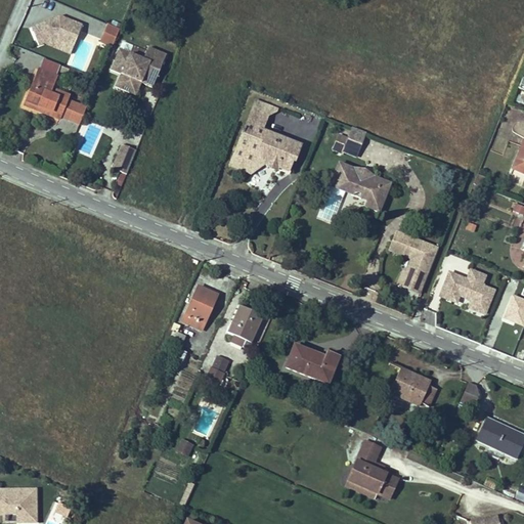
[(72,46),(82,25),(59,14),(31,26),(37,43),(51,37),(53,38),(72,46)]
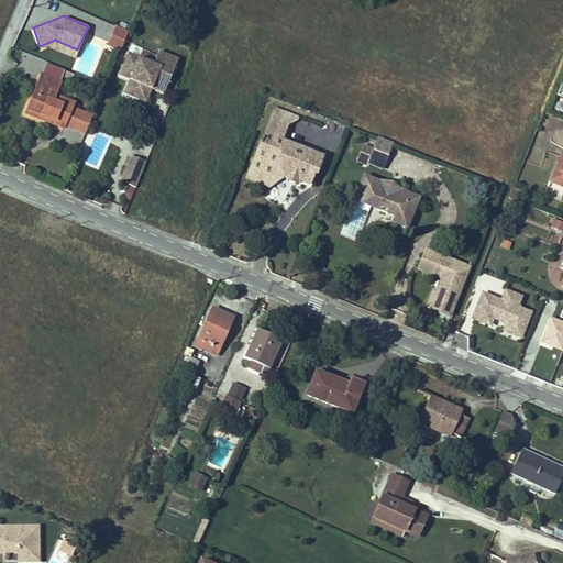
[(124,41),(128,32),(114,26),(111,35),(124,41)]
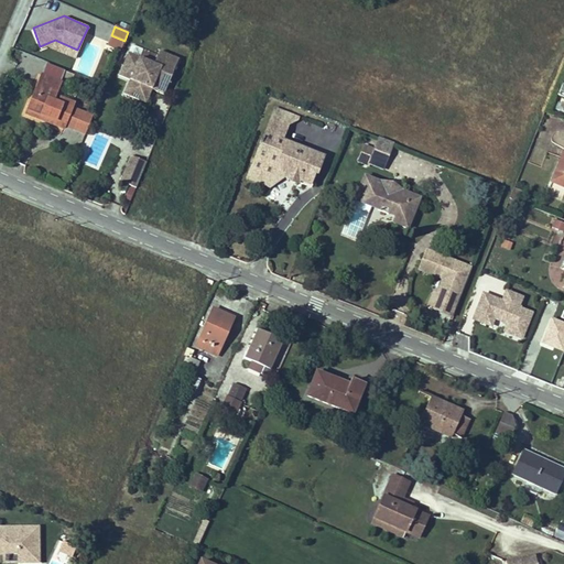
[(120,52),(125,41),(111,35),(107,45),(120,52)]
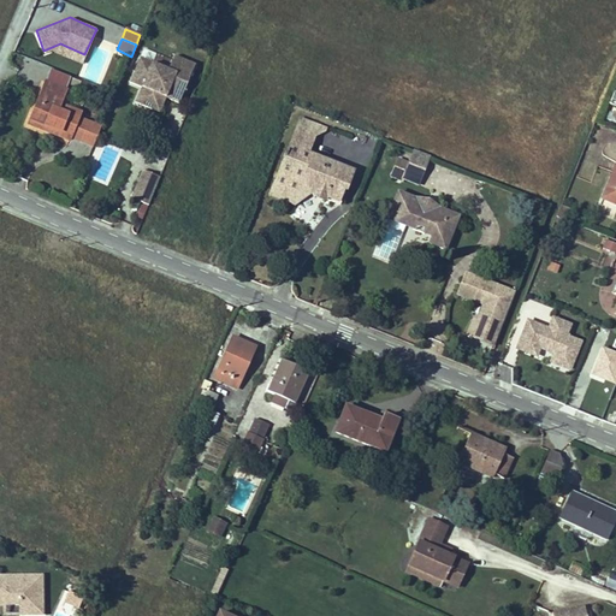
[(84,54),(63,45),(63,54),(81,63),(84,54)]
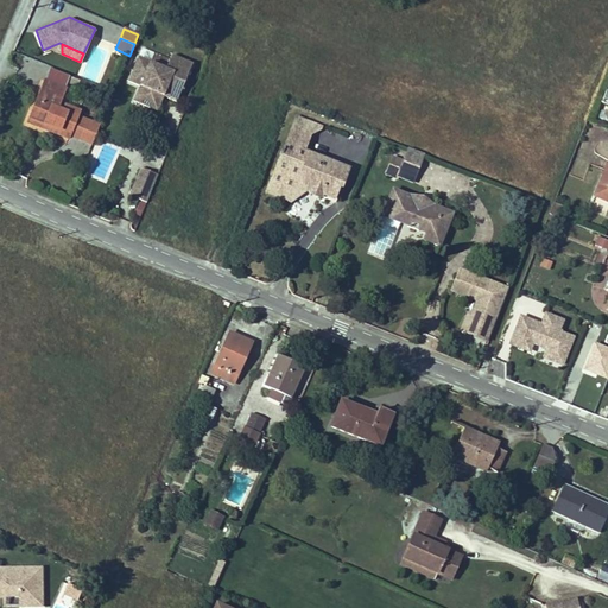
[(177,102),(192,64),(172,56),(170,59),(154,54),(150,63),(138,58),(128,82),(140,87),(134,101),(151,108),(157,94),(164,96),(177,102)]
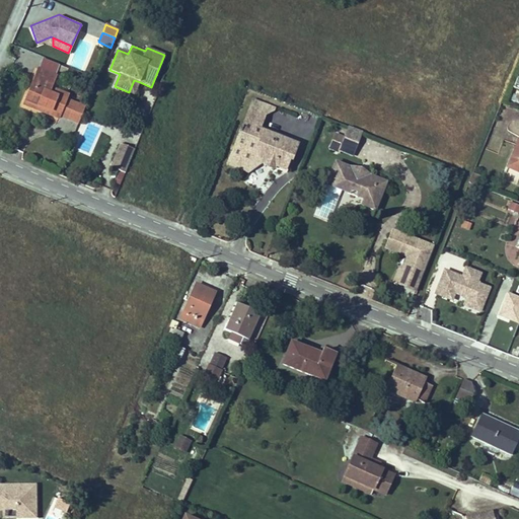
[(24,104),(58,119),(60,116),(66,100),(66,99),(58,96),(59,92),(51,88),(56,76),(39,69),(24,104)]
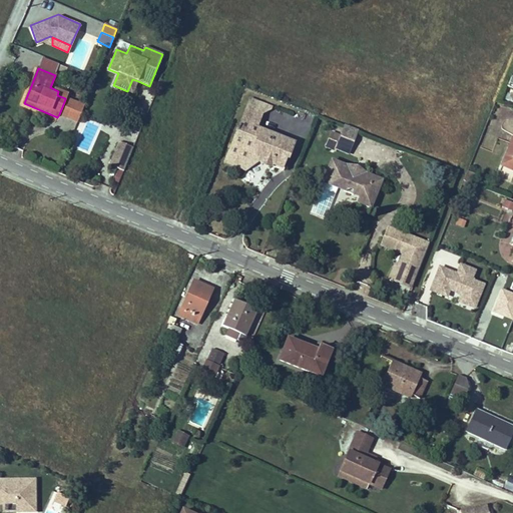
[(132,79),(127,91),(132,94),(138,81),(132,79)]
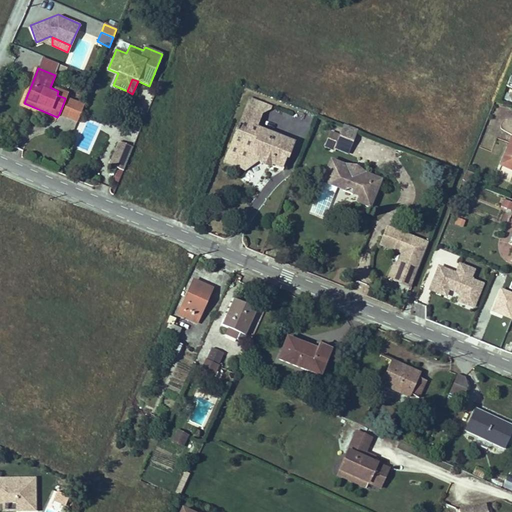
[(67,117),(73,102),(65,99),(59,114),(67,117)]
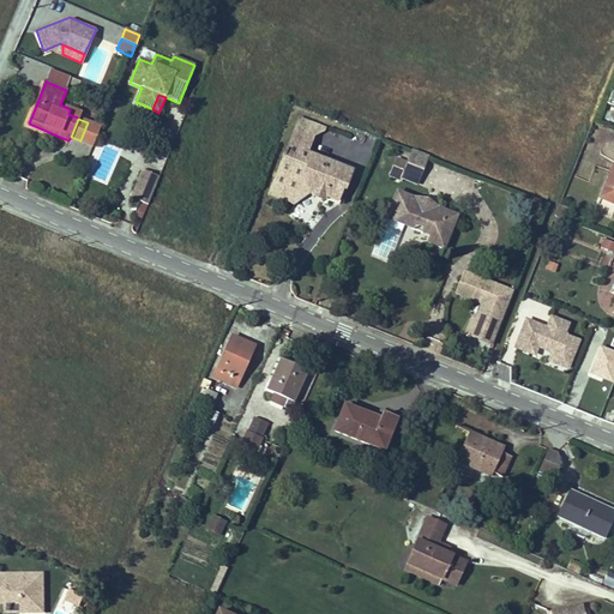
[(325,128),(300,119),(270,194),(296,204),(311,193),(325,199),(326,197),(338,202),(343,188),(345,190),(353,170),(307,152),(314,136),(324,131),(325,128)]
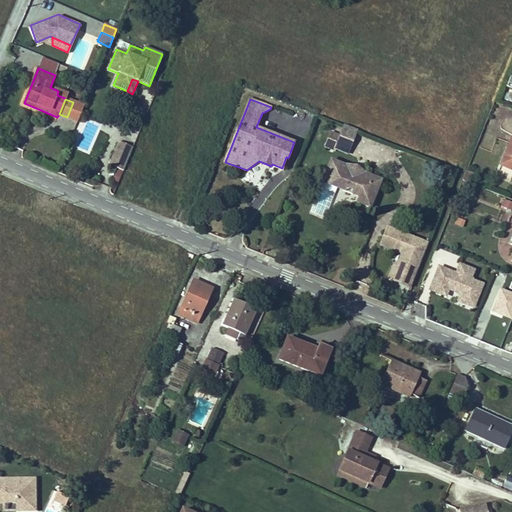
[(67,117),(77,121),(85,102),(80,100),(78,104),(73,102),(67,117)]
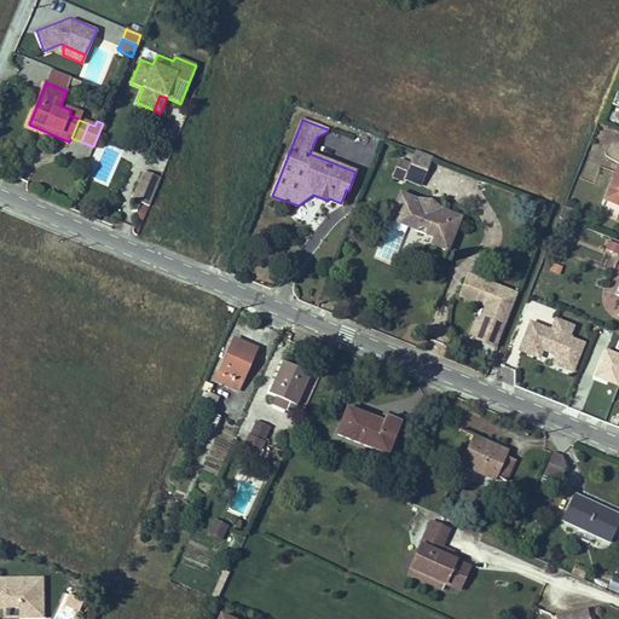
[(420,185),(431,156),(417,151),(412,165),(400,160),(398,168),(409,172),(406,179),(420,185)]
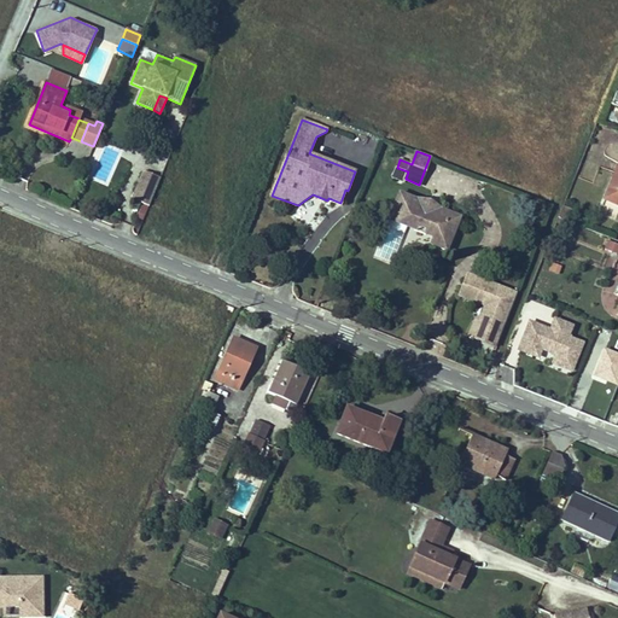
[(617,167),(605,199),(617,205),(617,167)]
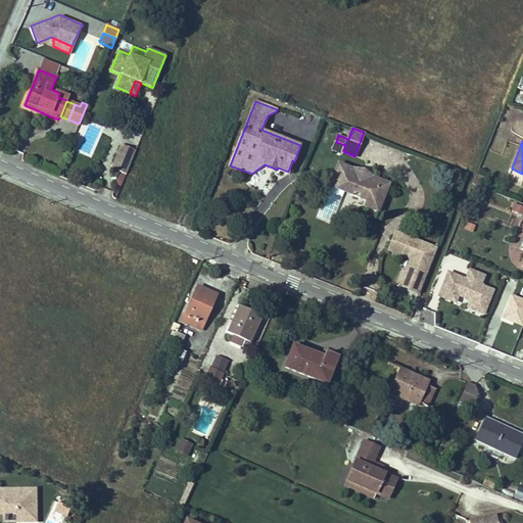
[(345,145),(336,142),(332,150),(342,153),(343,151),(345,145)]
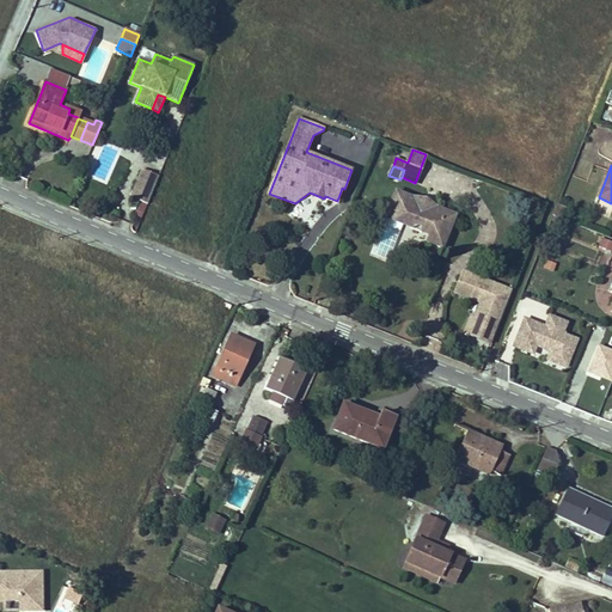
[(147,204),(159,176),(142,169),(130,197),(147,204)]
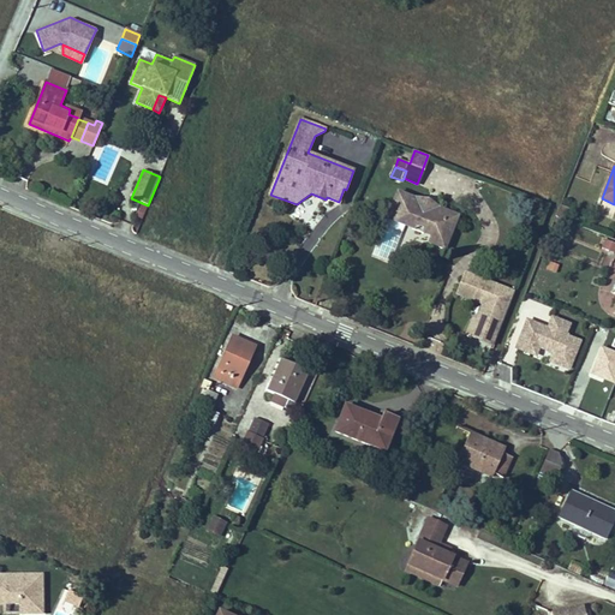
[(445,249),(454,224),(445,220),(448,213),(433,207),(431,209),(428,208),(429,204),(428,202),(425,201),(423,203),(406,196),(405,201),(395,196),(387,219),(405,226),(411,224),(428,231),(431,237),(429,243),(445,249)]
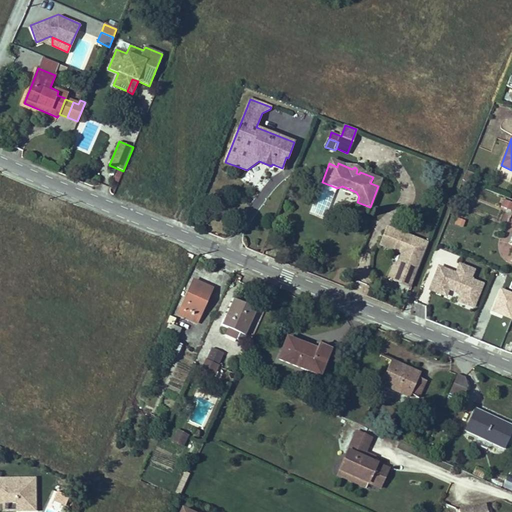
[(466,172),(463,180),(470,183),(474,175),(466,172)]
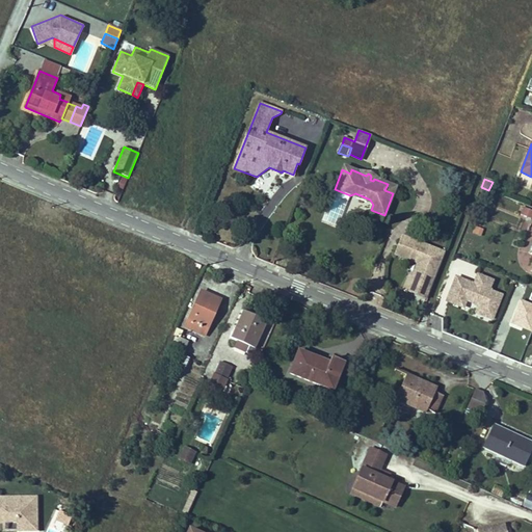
[(384,190),(393,193),(396,187),(388,184),(384,190)]
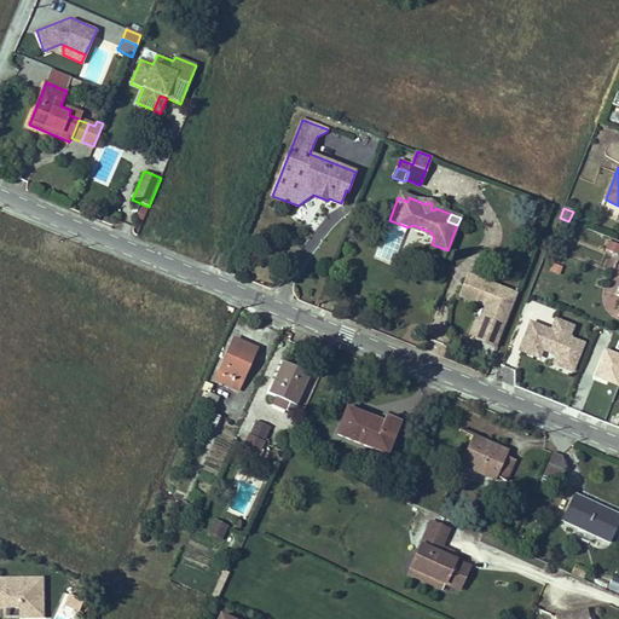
[(414,225),(408,227),(434,238),(431,232),(414,225)]
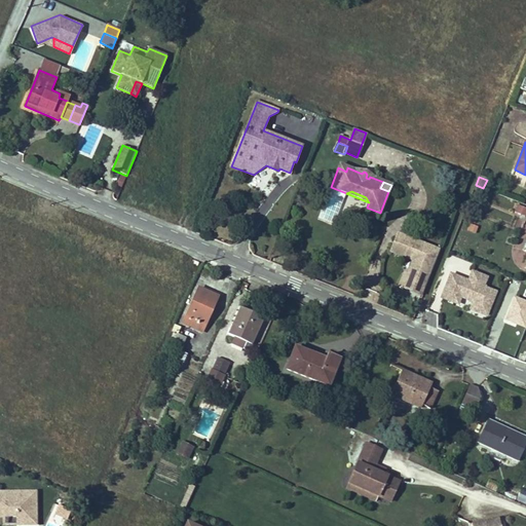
[(515,212),(525,216),(525,208),(518,204),(515,212)]
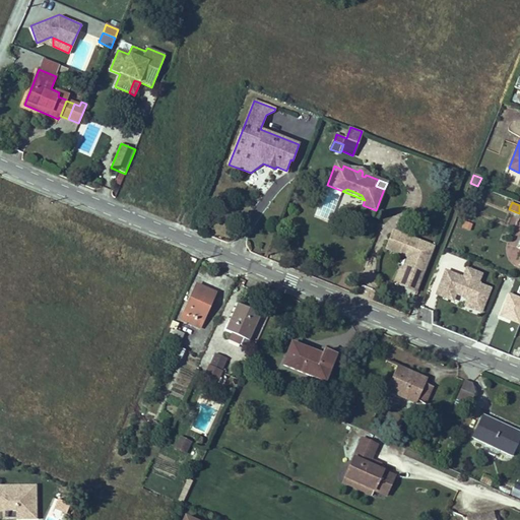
[(461,228),(470,230),(472,222),(463,220),(461,228)]
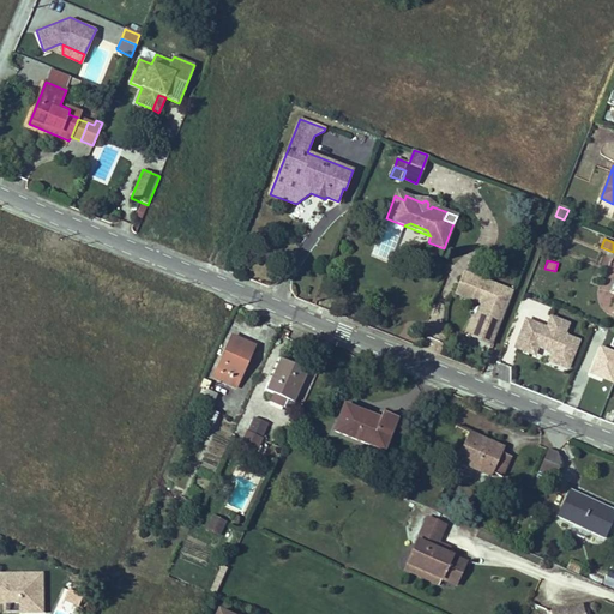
[(501,317),(511,287),(463,272),(456,294),(469,298),(470,290),(487,295),(480,318),(474,317),(469,333),(479,336),(483,320),(495,324),(498,315),(501,317)]
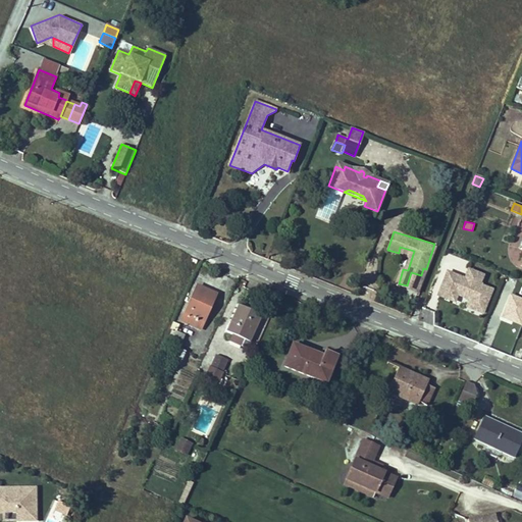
[(400,247),(399,253),(407,255),(403,269),(408,270),(414,251),(400,247)]
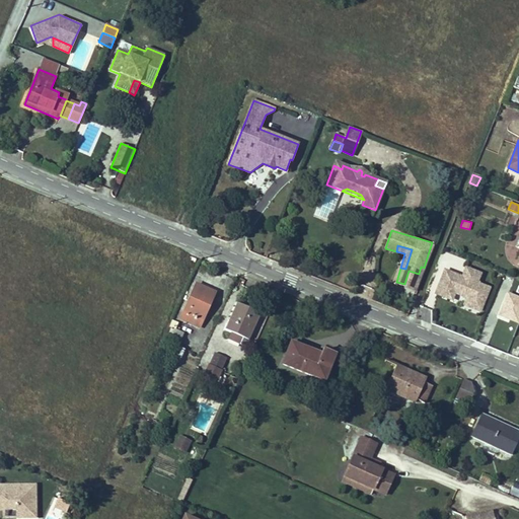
[(418,288),(424,268),(421,267),(419,274),(409,271),(404,284),(418,288)]
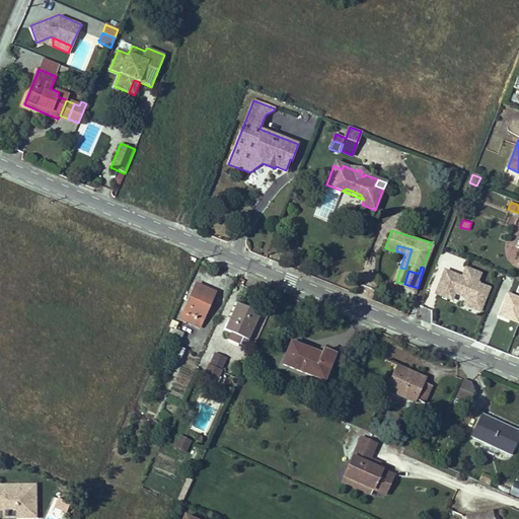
[(479,311),(489,288),(476,283),(480,274),(466,269),(462,278),(445,271),(436,294),(451,300),(454,293),(467,298),(464,305),(479,311)]
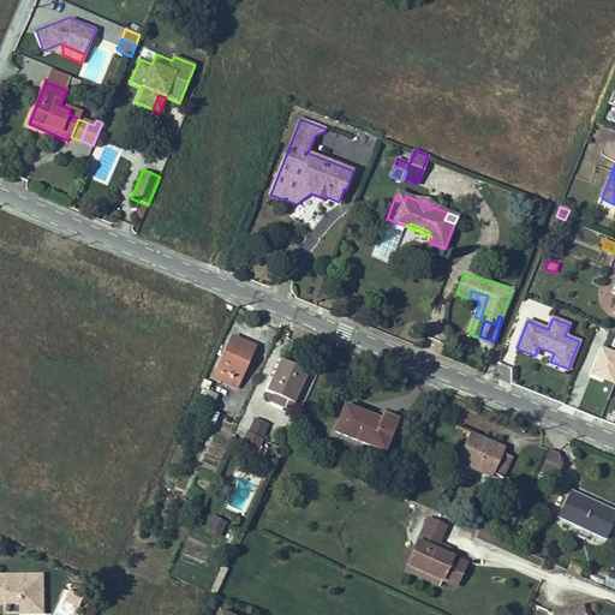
[(214,378),(237,388),(255,347),(232,336),(214,378)]
